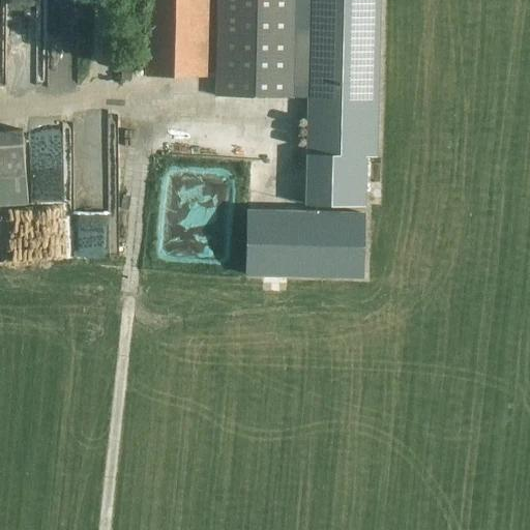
[(146,0),(145,74),(206,76),(207,0),(146,0)]
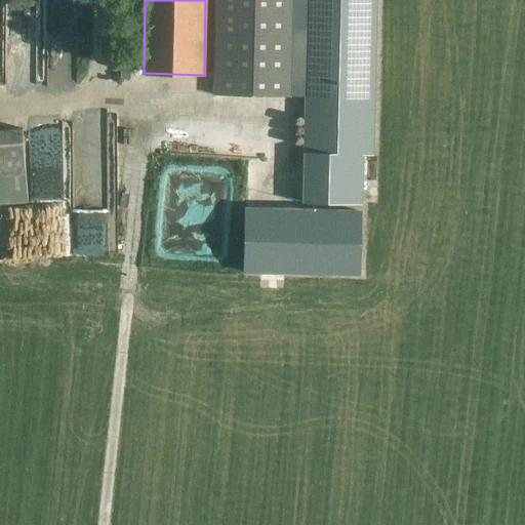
[(214,0),(212,95),(288,97),(288,96),(291,0),(214,0)]
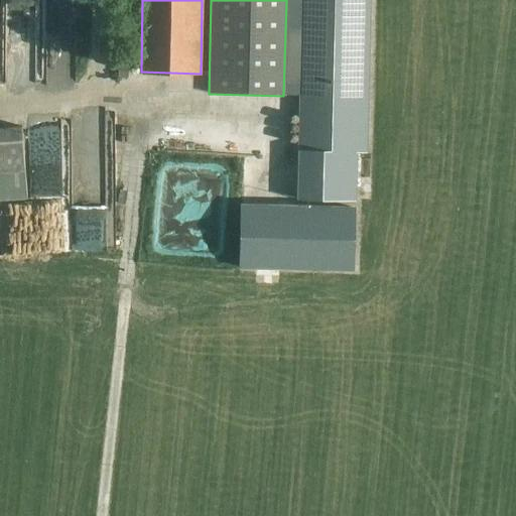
[(298,127),(296,201),(356,202),(357,152),(367,153),(370,0),(300,0),(298,96),(298,127)]
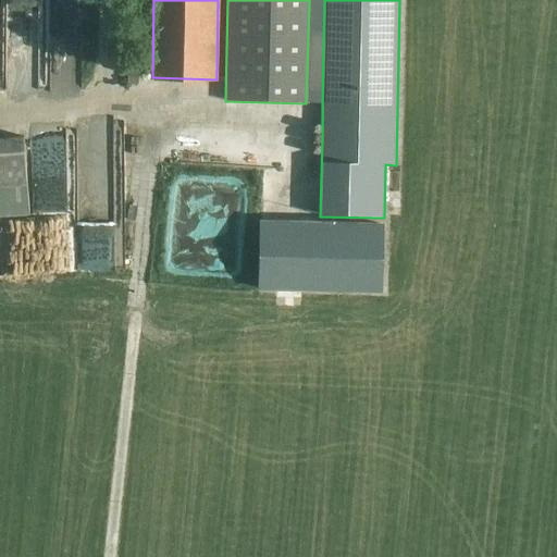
[(127,70),(126,84),(137,85),(138,70),(127,70)]
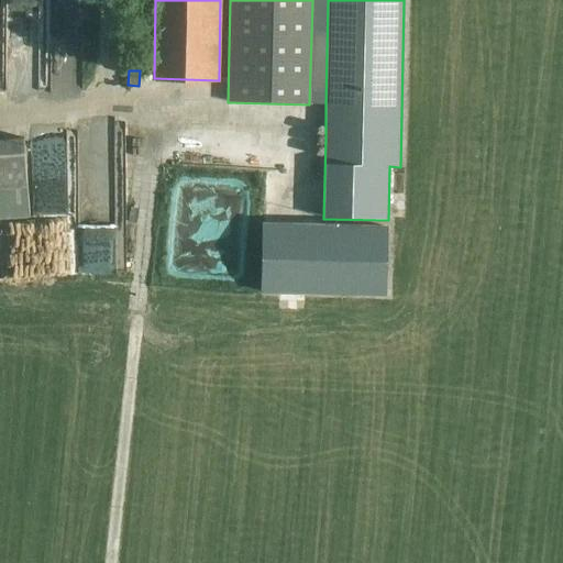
[(168,134),(167,163),(284,168),(285,140),(168,134)]
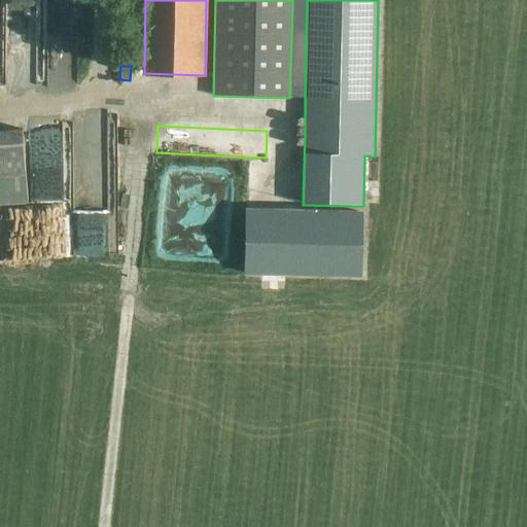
[(0,205),(32,205),(30,130),(0,131),(0,205)]
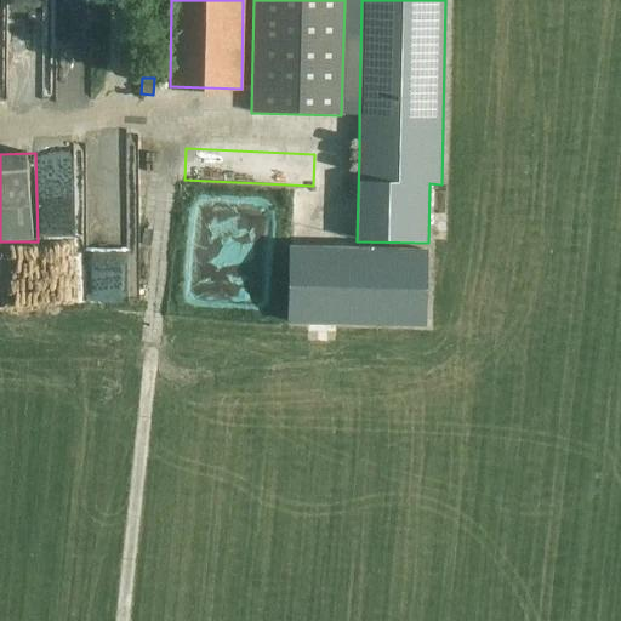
[(291,249),(291,322),(429,323),(429,249),(291,249)]
